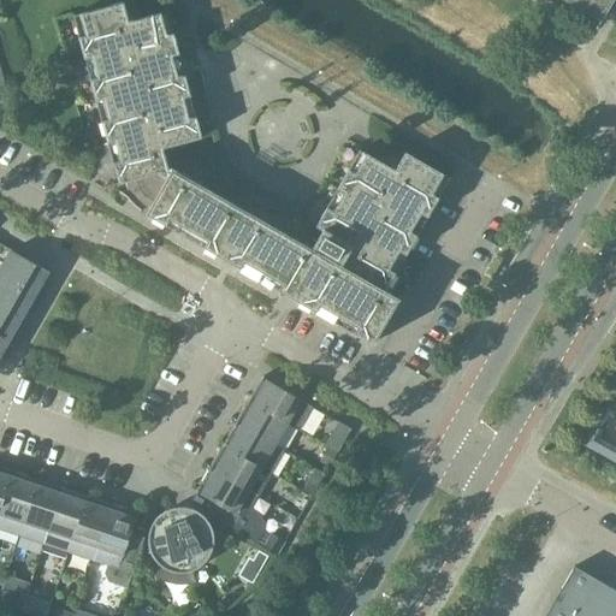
[(567,0),(602,19),(612,0),(567,0)]
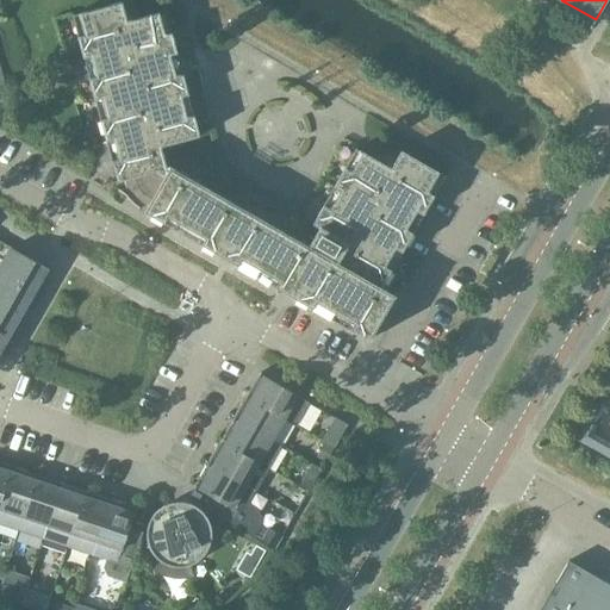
[(73,16),(118,182),(124,180),(126,190),(120,192),(130,203),(139,210),(141,201),(149,206),(145,212),(369,341),(396,298),(381,288),(446,178),(400,151),(391,169),(356,149),(313,224),(319,229),(309,247),(169,168),(167,168),(161,148),(199,137),(166,11),(126,22),(122,2),(73,16)]
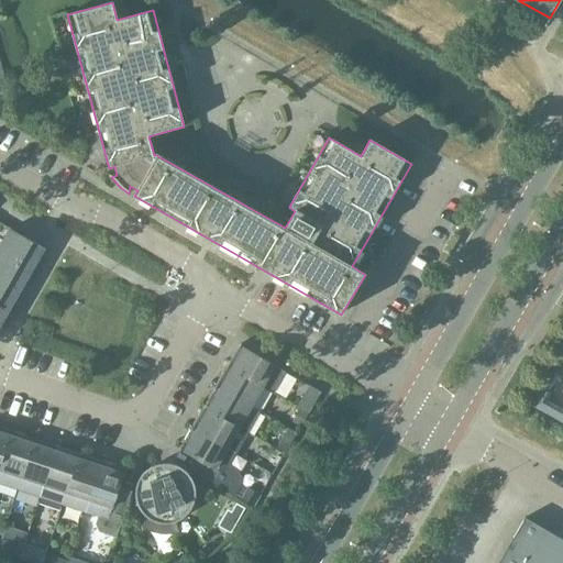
[(45,249),(10,229),(0,245),(0,328),(17,300),(20,302),(42,264),(37,262),(45,249)]
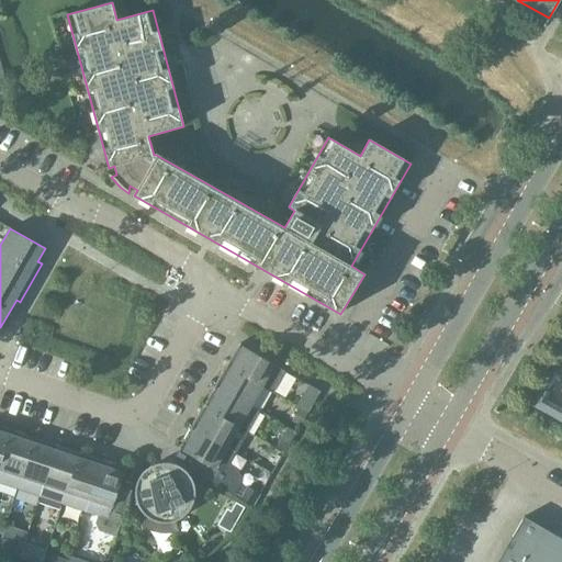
[(239,345),(226,366),(261,385),(273,392),(285,371),(239,346),(240,345),(239,345)]
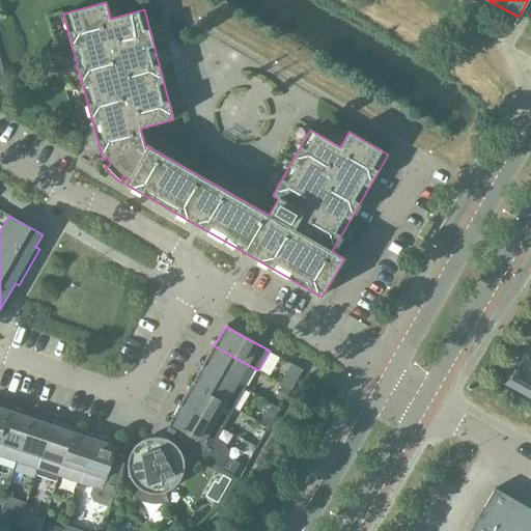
[(214,345),(203,365),(235,384),(247,364),(214,345)]
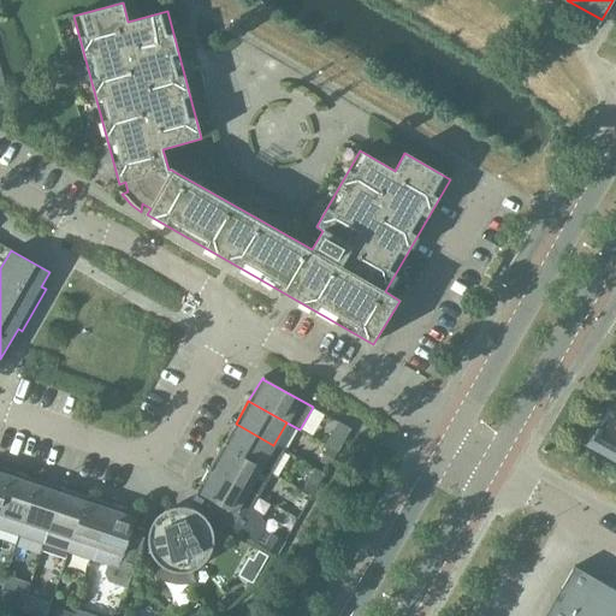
[(602,407),(591,426),(599,430),(609,412),(602,407)]
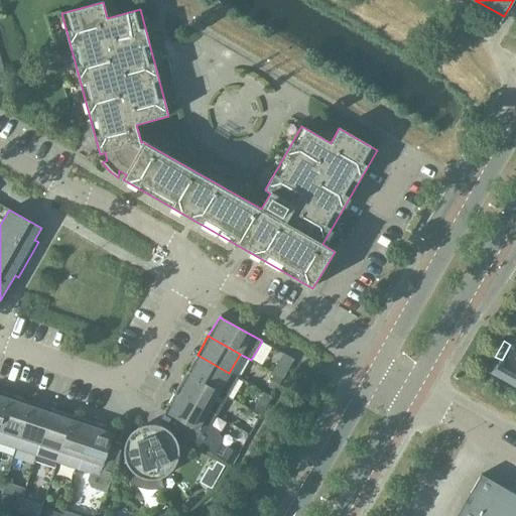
[(198,355),(186,374),(226,396),(236,377),(229,373),(198,355)]
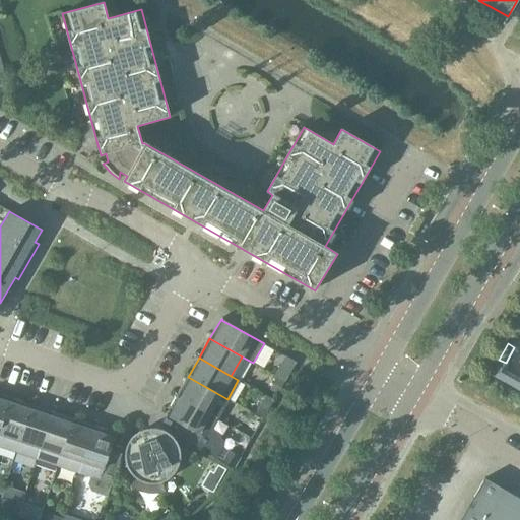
[(498,362),(492,374),(519,389),(519,380),(502,371),(505,366),(498,362)]
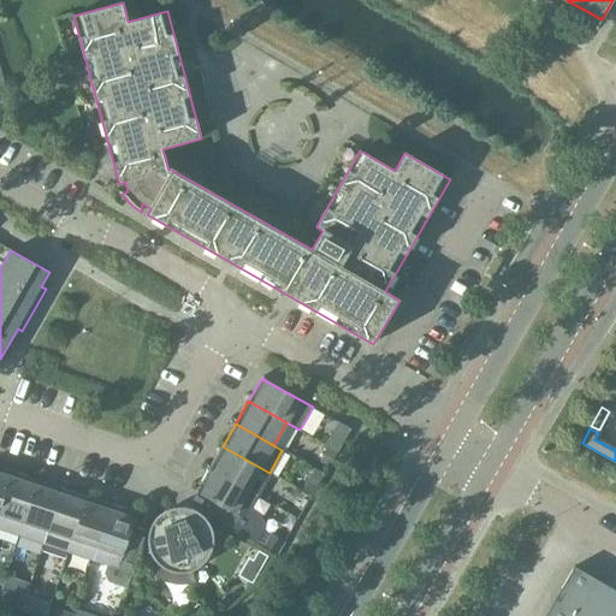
[(223,446),(209,468),(256,496),(270,473),(223,446)]
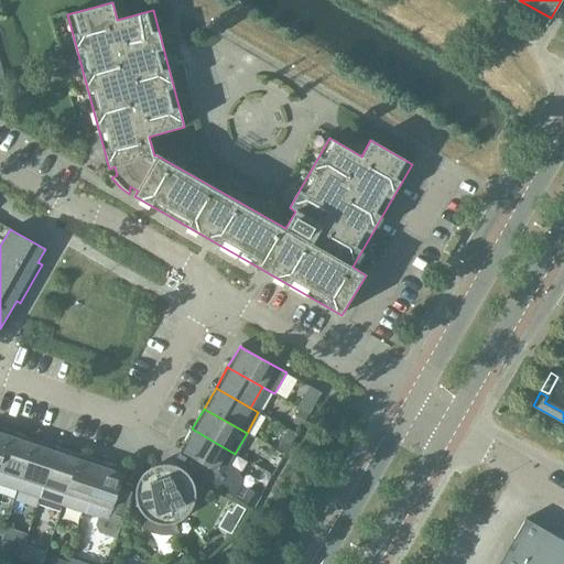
[(308,414),(300,410),(293,422),(302,426),(308,414)]
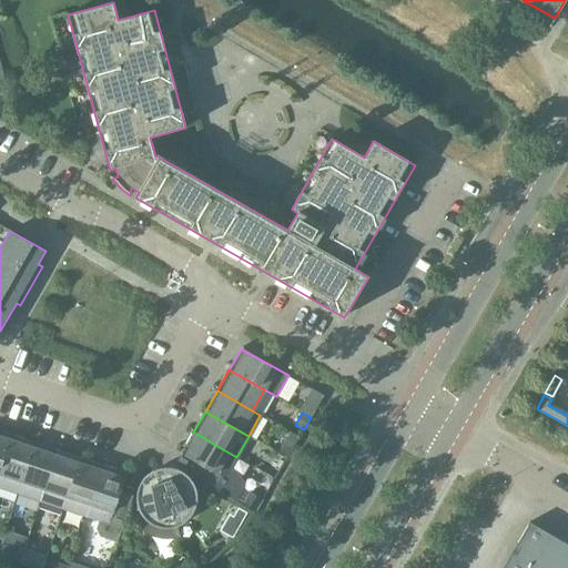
[(0,470),(12,435),(0,430),(0,470)]
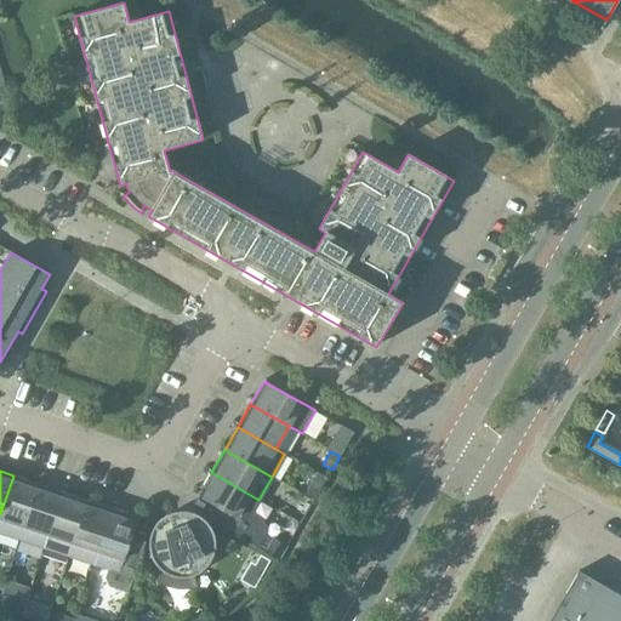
[(258,500),(211,472),(198,496),(199,497),(199,496),(216,506),(237,518),(237,517),(243,520),(234,533),(255,545),(255,543),(254,542),(257,534),(257,528),(256,523),(254,517),(250,514),(258,500)]
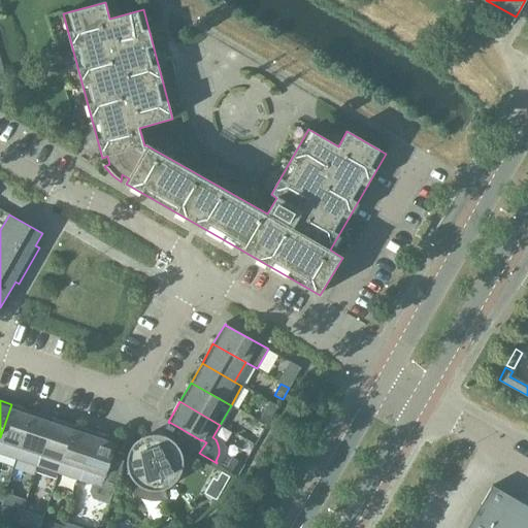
[(277,406),(270,402),(259,422),(267,426),(277,406)]
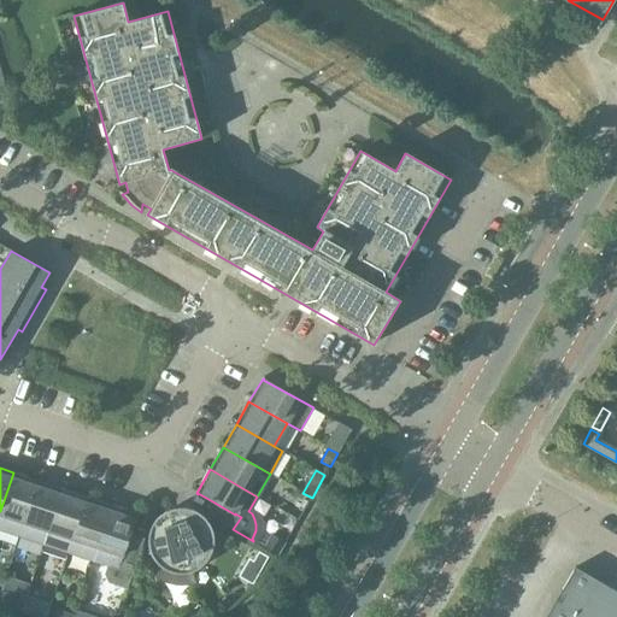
[(13,472),(0,511),(0,529),(19,536),(37,481),(13,472)]
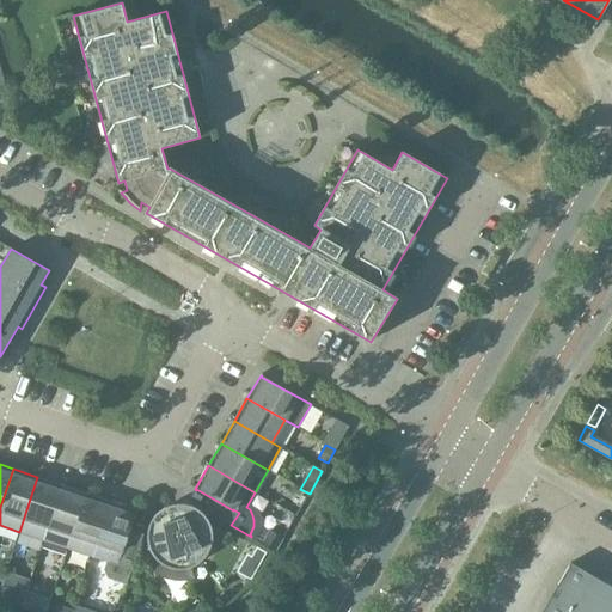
[(19,532),(43,540),(62,485),(37,477),(19,532)]
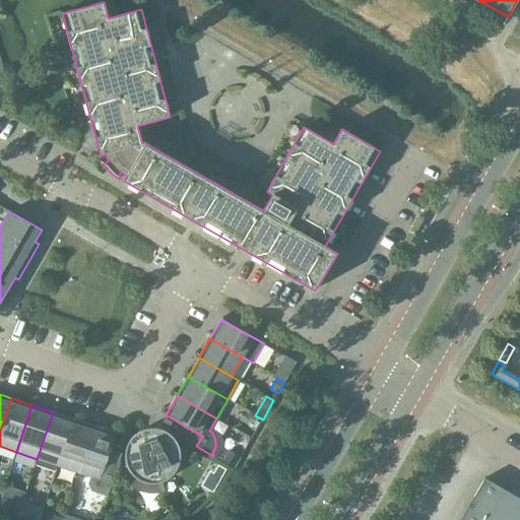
[(73,419),(53,412),(37,459),(58,466),(73,419)]
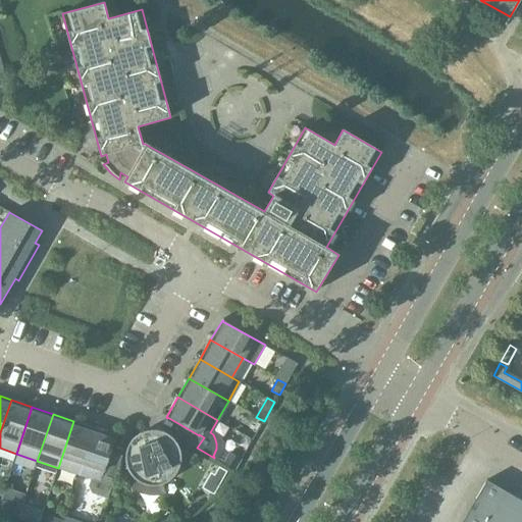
[(58,468),(79,475),(95,428),(73,421),(58,468)]
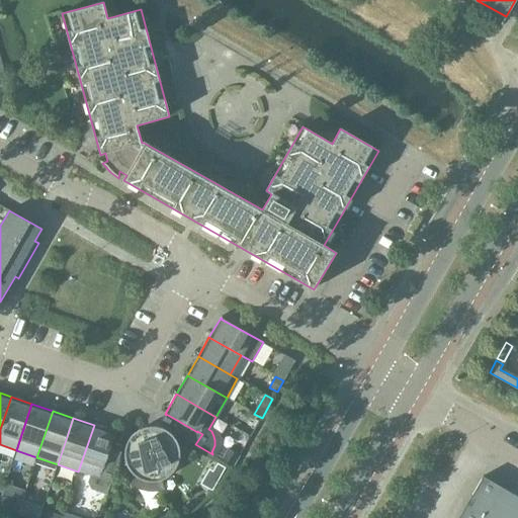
[(180,422),(175,432),(195,444),(202,434),(197,431),(197,432),(180,422)]
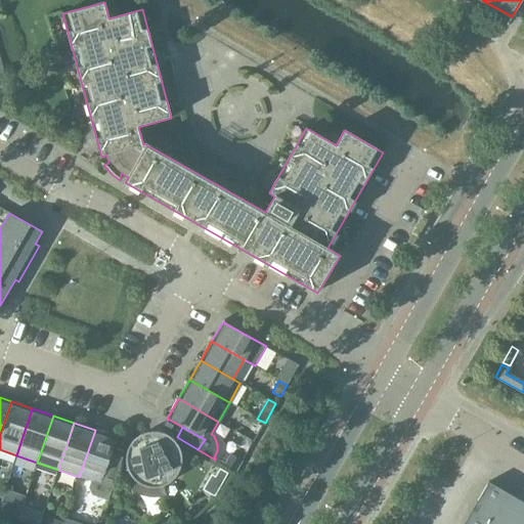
[(95,430),(79,477),(91,481),(89,488),(93,495),(107,500),(115,481),(102,477),(104,472),(111,453),(116,438),(117,438),(117,437),(95,430)]
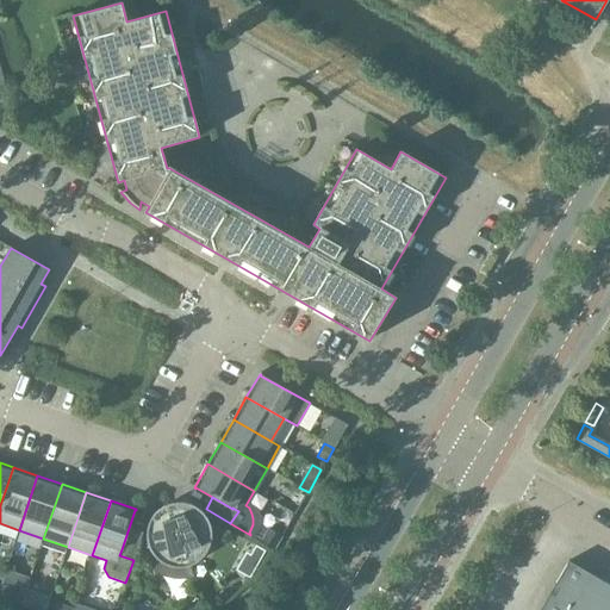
[(168,505),(191,565),(197,562),(201,558),(206,553),(209,547),(211,541),(211,535),(211,529),(209,523),(206,518),(204,514),(199,510),(194,506),(190,504),(186,503),(179,503),(174,503),(168,505)]
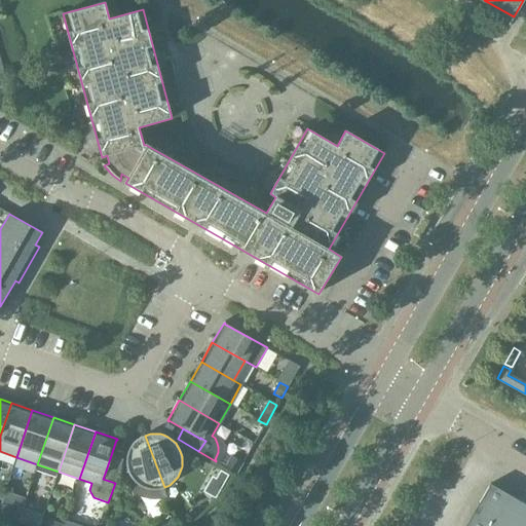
[(168,497),(164,487),(145,436),(139,438),(135,442),(132,446),(128,451),(126,461),(128,472),(132,477),(135,481),(140,485),(135,494),(141,497),(151,499),(161,499),(168,497)]
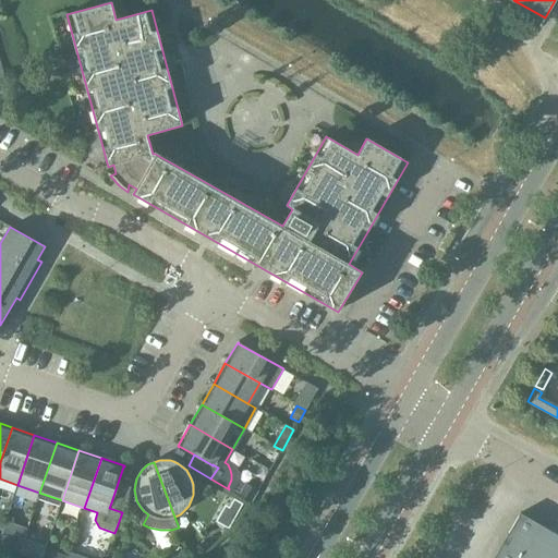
[(111,502),(109,508),(122,512),(123,507),(130,487),(118,483),(111,502)]
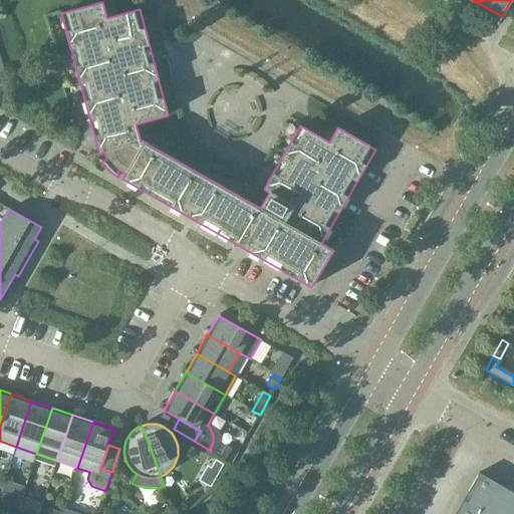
[(513,513),(513,492),(479,473),(455,513),(513,513)]
